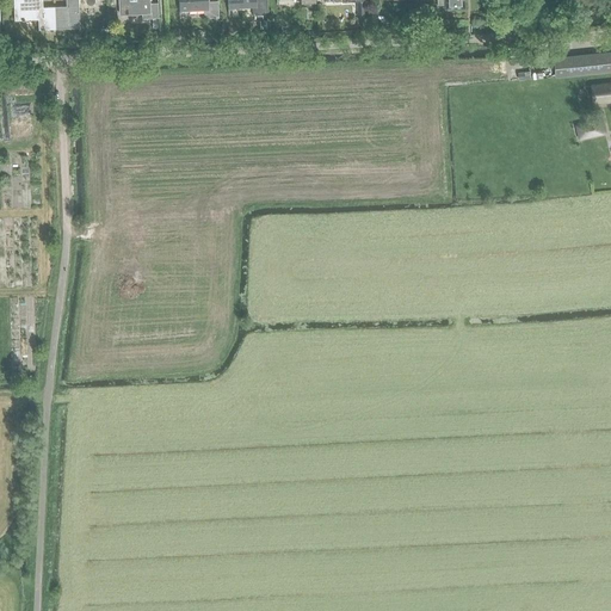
[(55,30),(54,7),(43,7),(42,0),(13,0),(14,22),(25,22),(25,19),(38,19),(39,31),(55,30)]
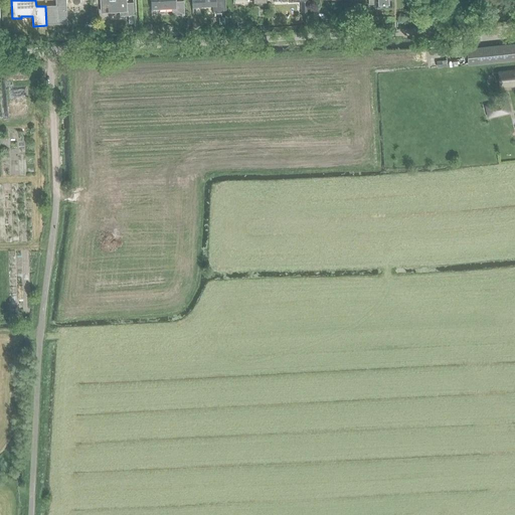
[(79,2),(79,0),(54,0),(55,5),(45,6),(46,25),(68,24),(66,0),(73,0),(73,3),(74,4),(75,5),(77,5),(79,3),(79,2)]
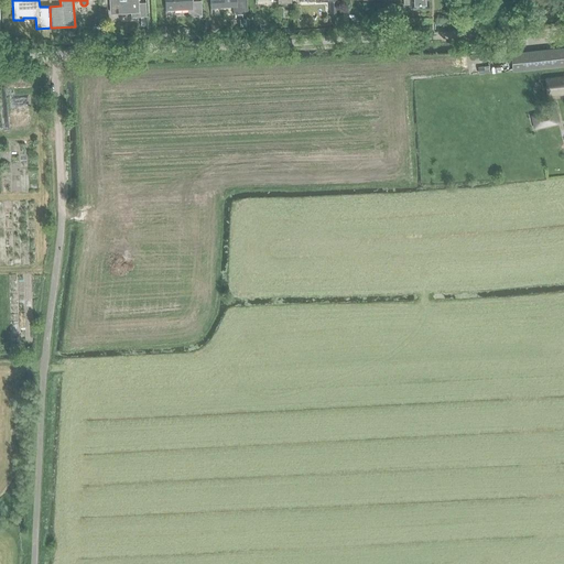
[(145,17),(144,2),(138,2),(137,0),(109,0),(110,13),(121,12),(121,10),(130,10),(130,17),(145,17)]
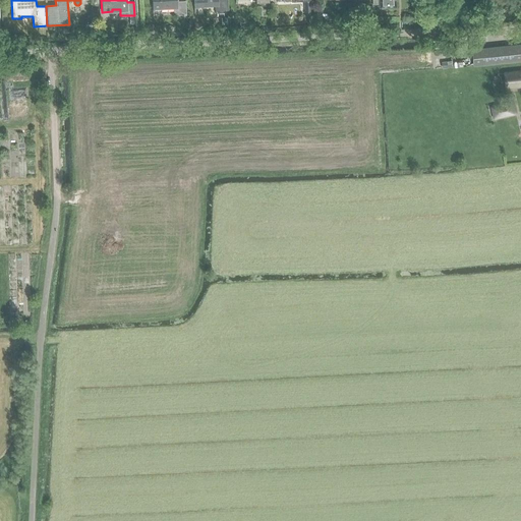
[(186,14),(185,1),(177,1),(177,0),(152,0),(154,9),(173,8),(174,15),(186,14)]
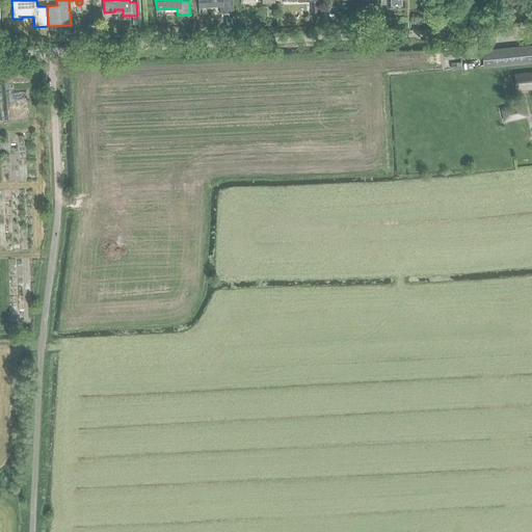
[(233,12),(232,0),(197,0),(198,7),(218,6),(219,12),(233,12)]
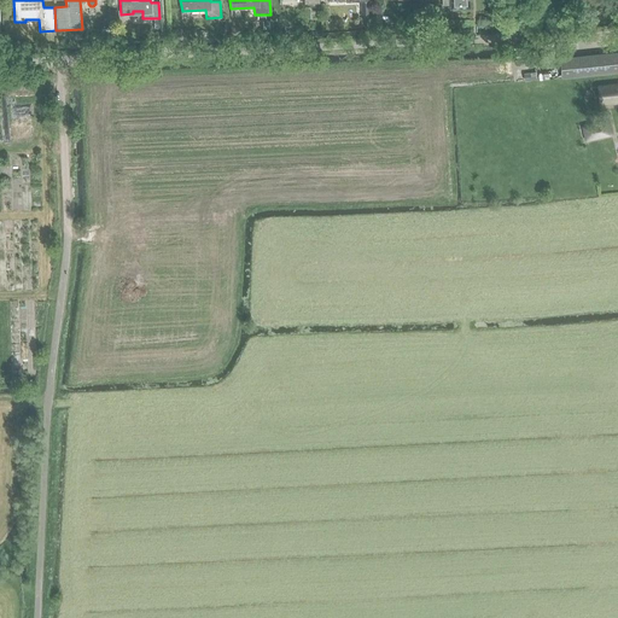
[(617,73),(617,52),(541,60),(543,81),(617,73)]
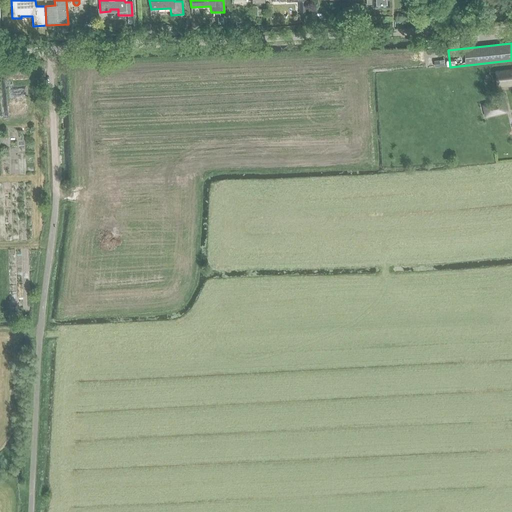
[(511,85),(511,70),(495,72),(497,87),(511,85)]
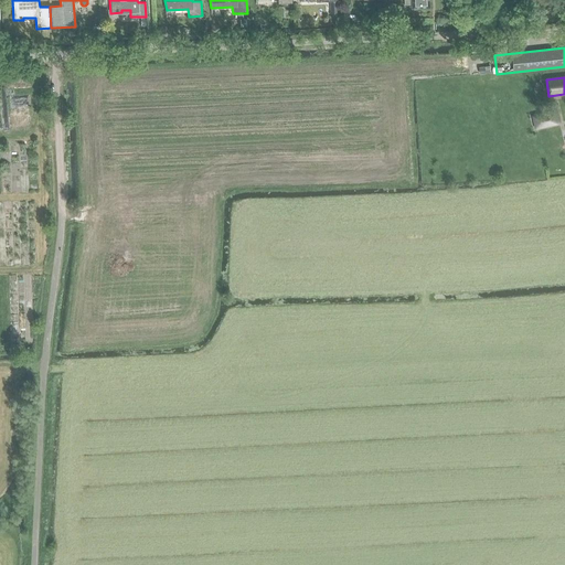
[(541,127),(558,124),(555,112),(539,115),(541,127)]
